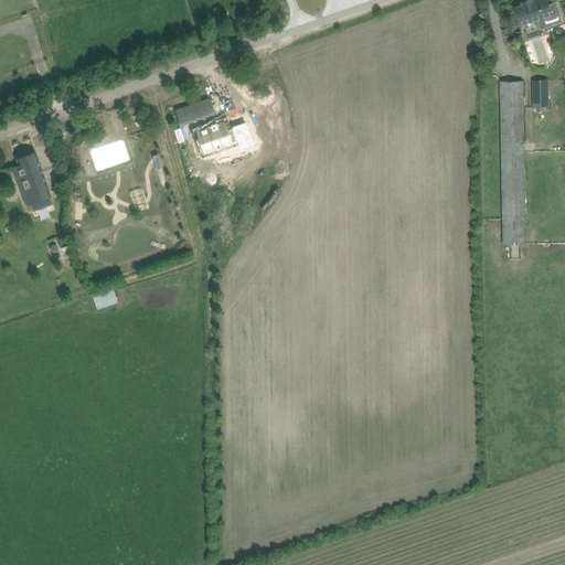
[(557,1),(550,4),(547,0),(536,0),(516,8),(520,18),(522,24),(531,21),(542,17),(545,27),(564,21),(557,1)]
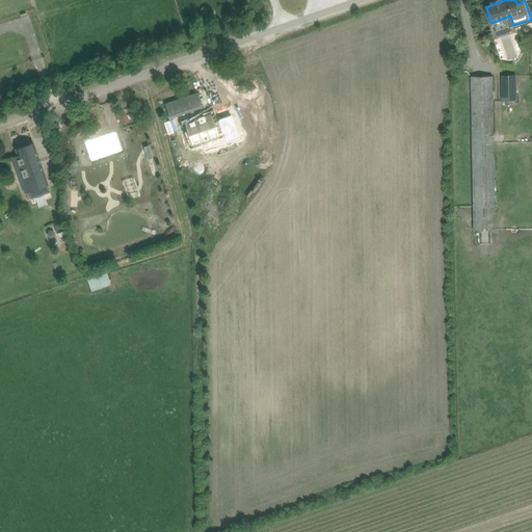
[(496,230),(494,75),(471,76),(474,231),(496,230)]
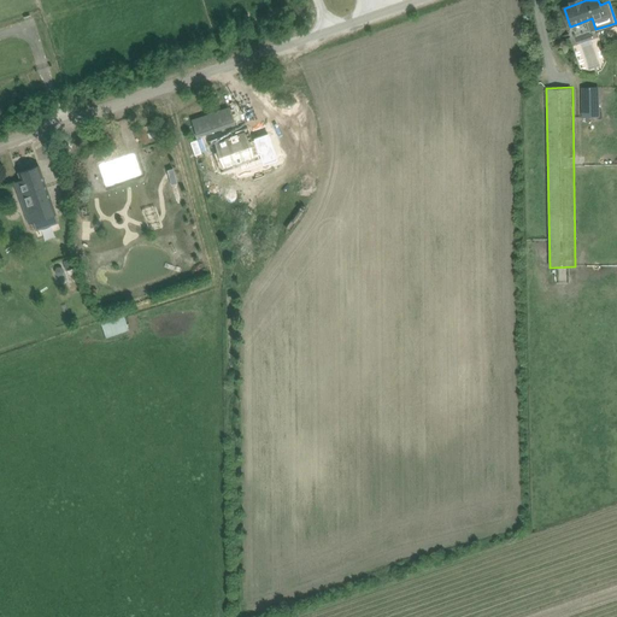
[(599,116),(599,87),(582,88),(582,117),(599,116)]
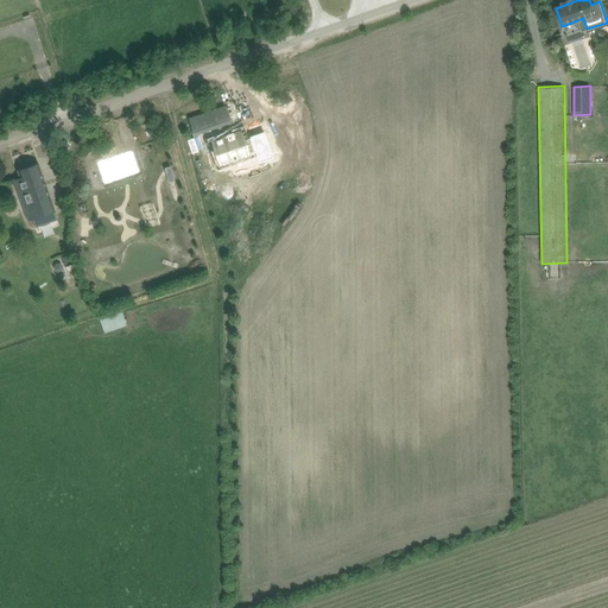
[(16,97),(11,95),(6,103),(11,106),(16,97)]
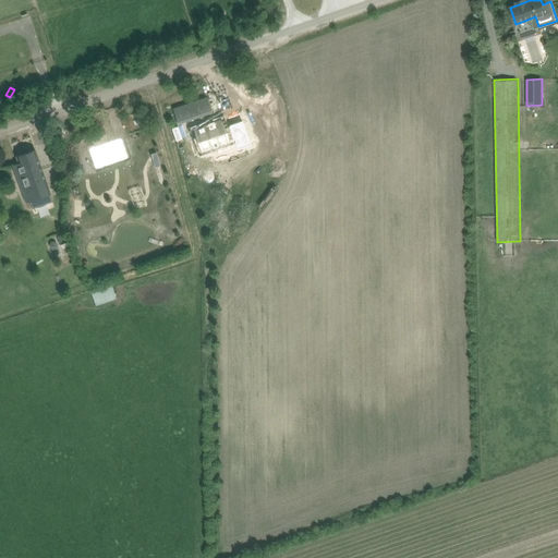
[(213,111),(207,96),(173,108),(178,123),(213,111)]
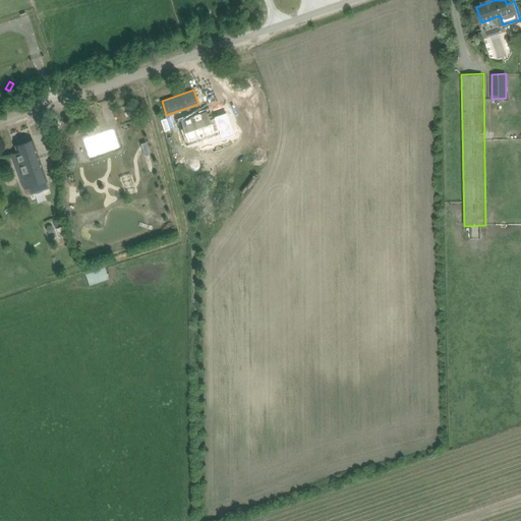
[(217,115),(217,116),(210,118),(207,111),(181,120),(188,139),(220,129),(223,137),(234,133),(226,111),(217,115)]
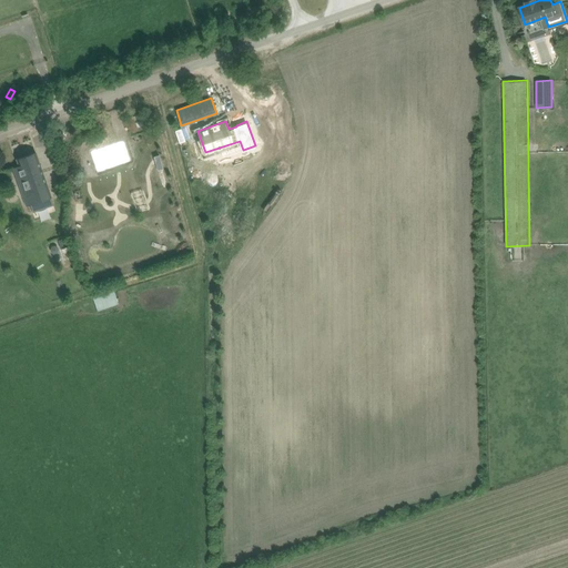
[(97,158),(102,176),(134,166),(128,148),(97,158)]
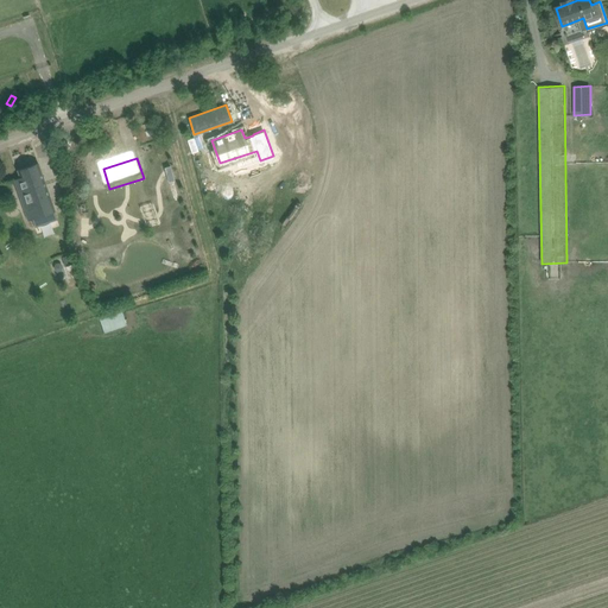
[(21,178),(13,181),(27,221),(33,219),(37,229),(59,221),(42,173),(38,163),(19,170),(21,178)]
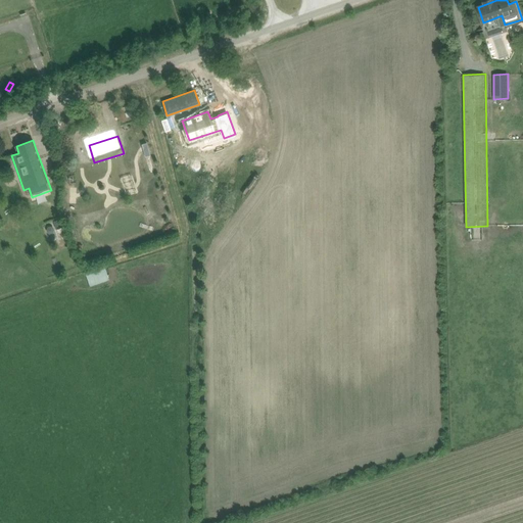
[(449,209),(450,226),(459,226),(459,215),(456,215),(456,209),(449,209)]
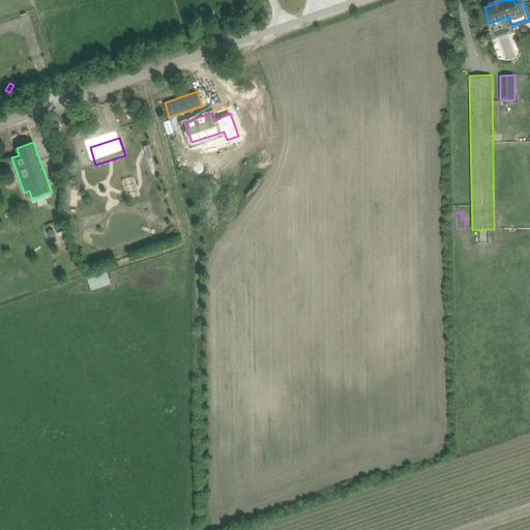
[(61,222),(54,224),(57,232),(64,230),(61,222)]
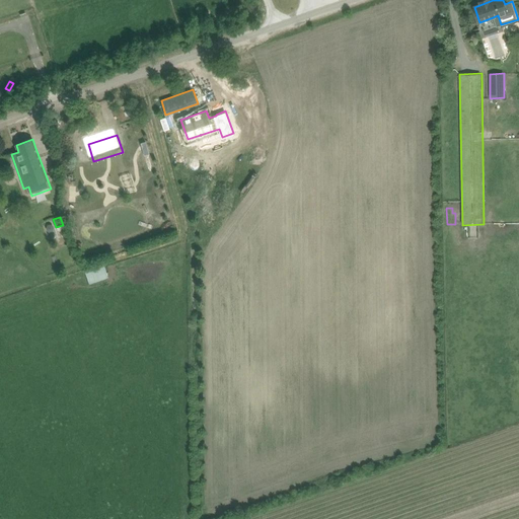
[(103,262),(83,269),(89,284),(108,278),(103,262)]
